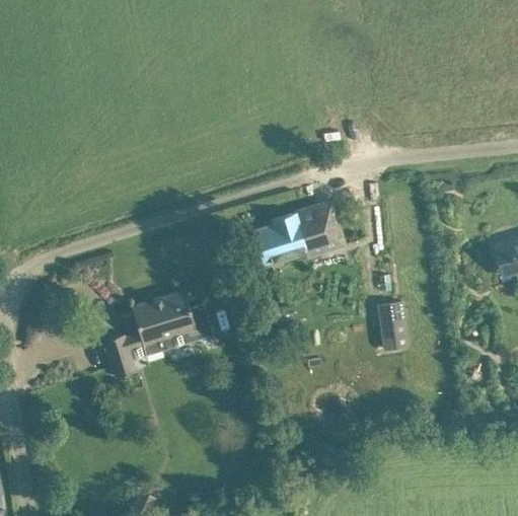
[(253,231),(265,266),(306,252),(307,258),(345,246),(334,209),(298,219),(296,214),(272,221),(273,226),(253,231)]
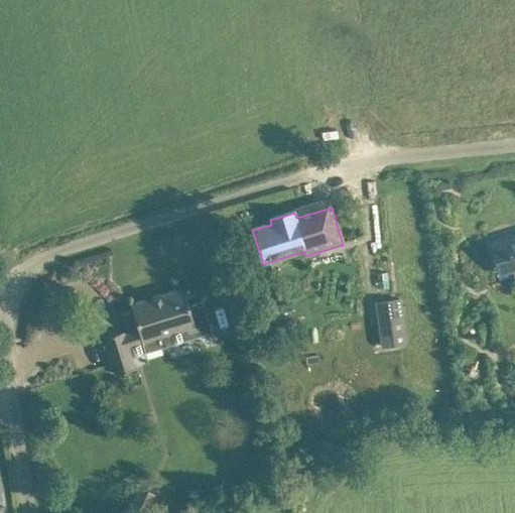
[(514,239),(490,246),(495,261),(497,267),(508,263),(511,273),(514,271),(514,239)]
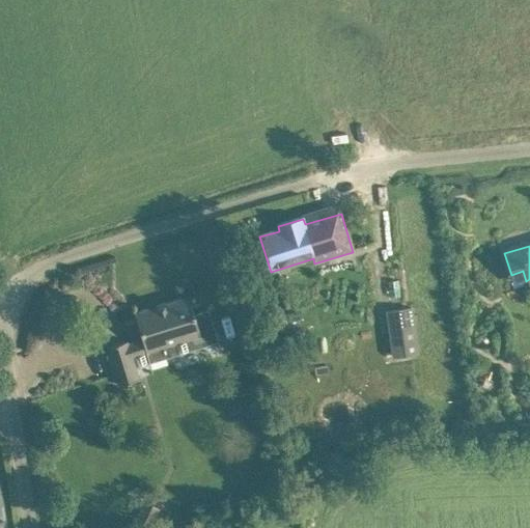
[(118,387),(139,381),(136,369),(219,343),(210,312),(195,316),(189,299),(135,315),(143,341),(129,345),(128,343),(107,350),(118,387)]
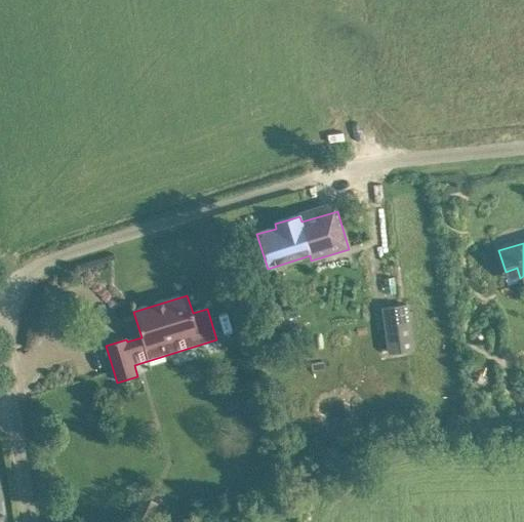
[(408,305),(383,308),(388,354),(414,351),(408,305)]
